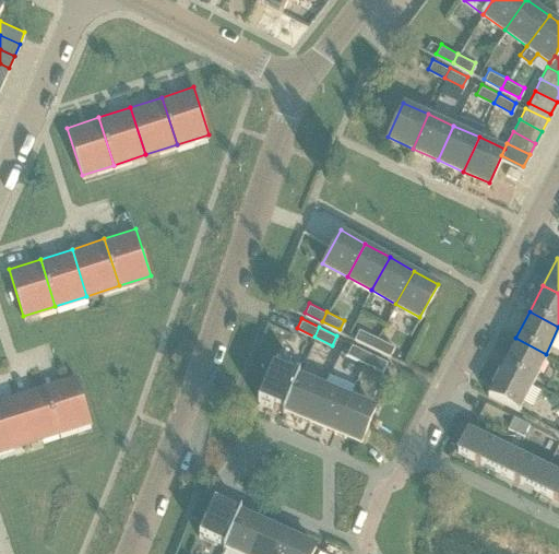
[(354,337),(372,345),(377,336),(359,327),(354,337)]
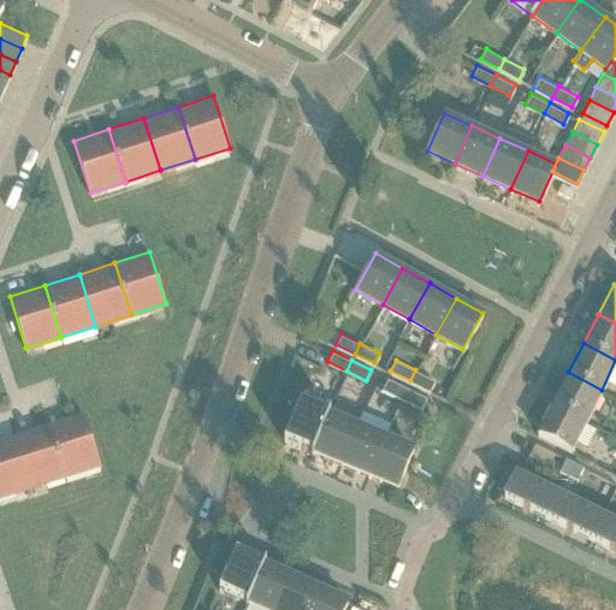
[(434,379),(415,369),(410,380),(430,390),(434,379)]
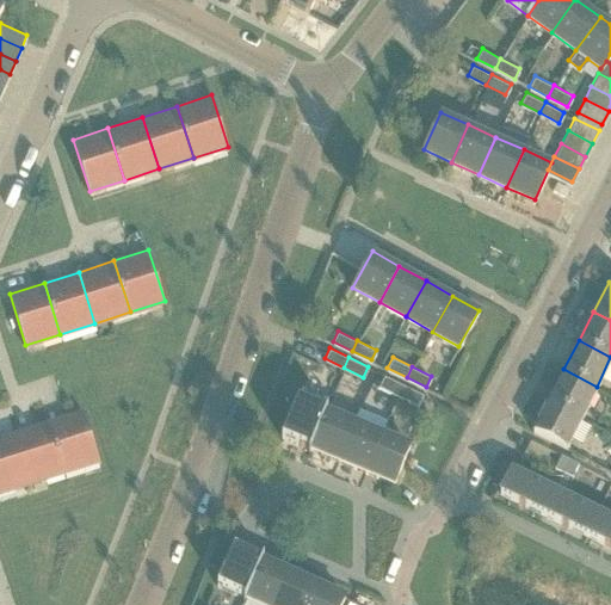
[(597,387),(563,369),(549,399),(581,415),(597,387)]
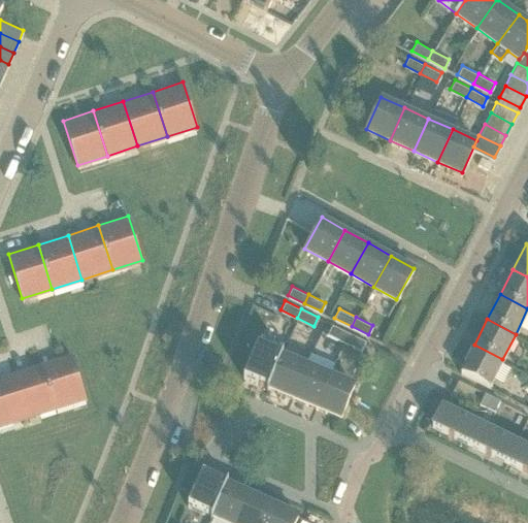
[(327,332),(344,340),(349,331),(332,323),(327,332)]
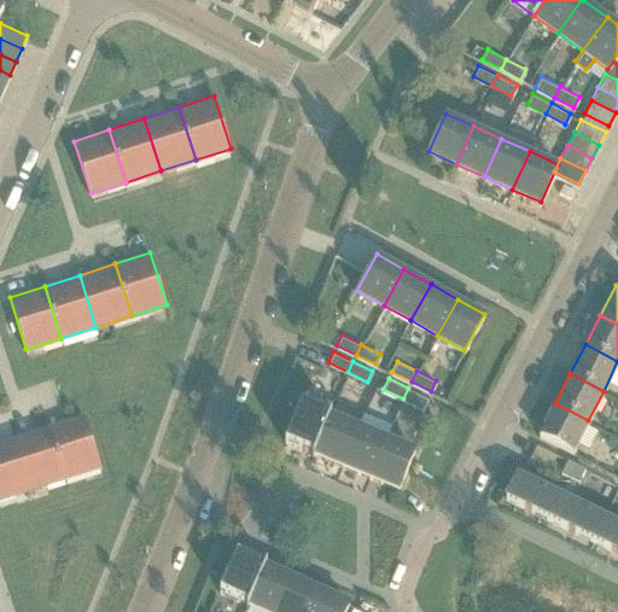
[(427,397),(408,388),(403,398),(423,408),(427,397)]
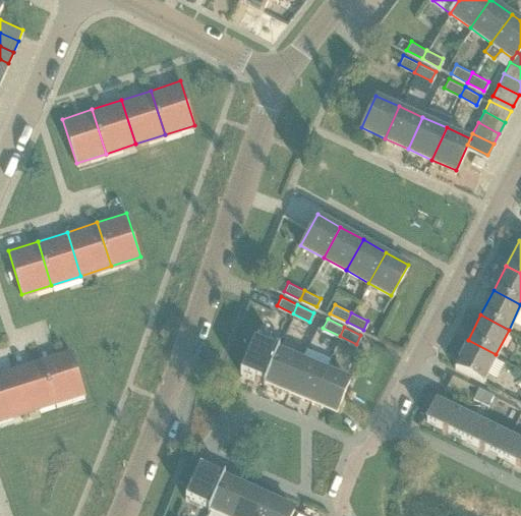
[(264,381),(278,348),(253,338),(240,370),(264,381)]
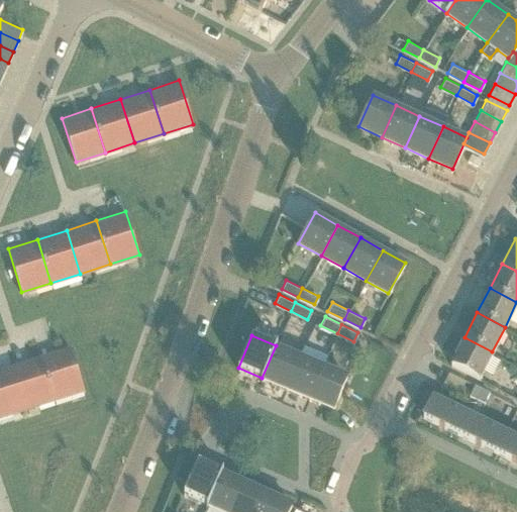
[(492,351),(464,337),(451,362),(480,376),(492,351)]
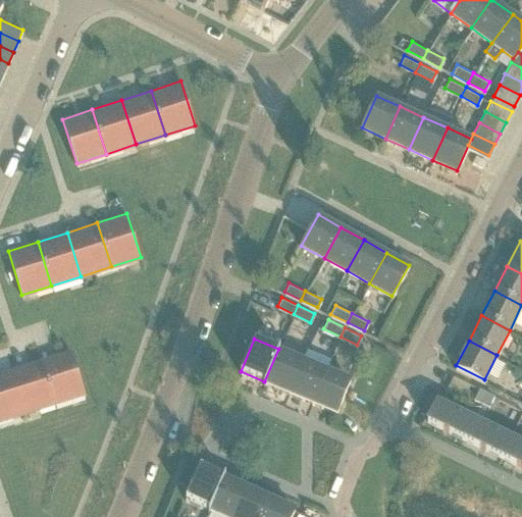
[(41,358),(55,403),(85,393),(70,349),(41,358)]
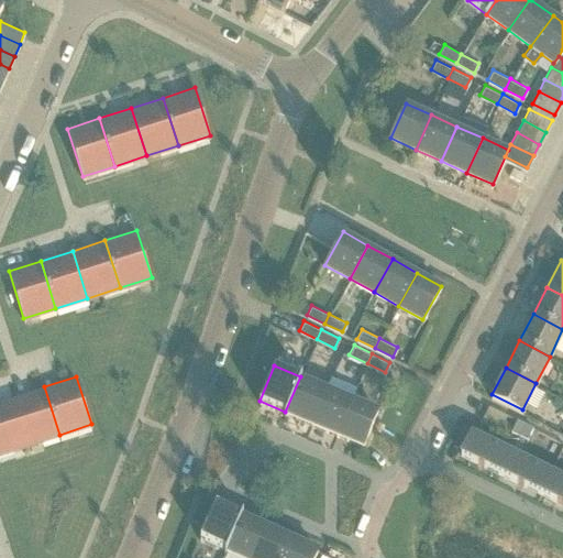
[(311,422),(326,387),(300,376),(285,412),(311,422)]
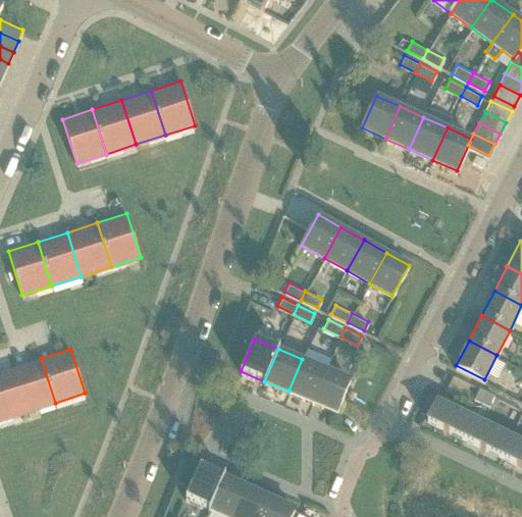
[(11,368),(25,412),(55,403),(41,358),(11,368)]
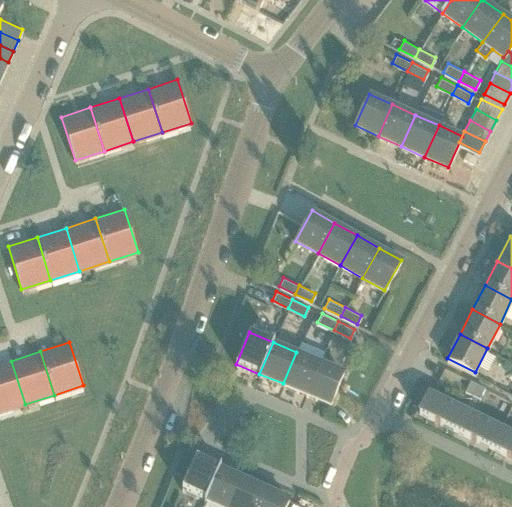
[(306,393),(320,361),(296,352),(283,383),(306,393)]
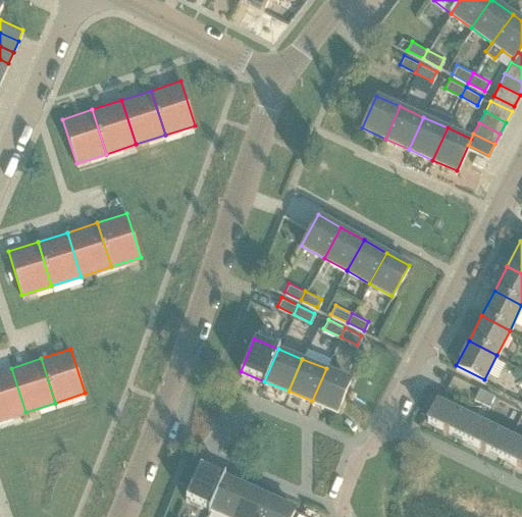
[(0,371),(0,419),(25,412),(11,368),(0,371)]
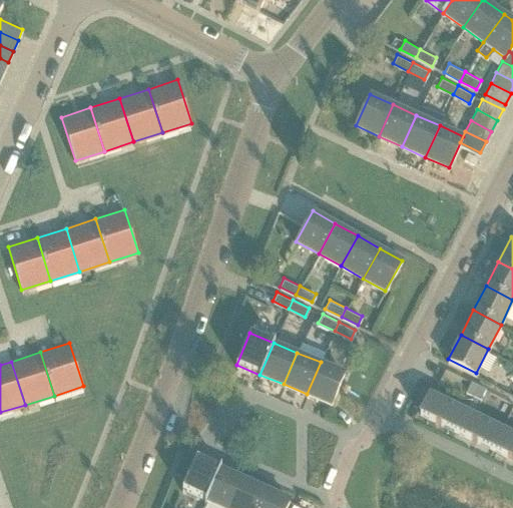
[(321,362),(307,394),(331,404),(344,372),(321,362)]
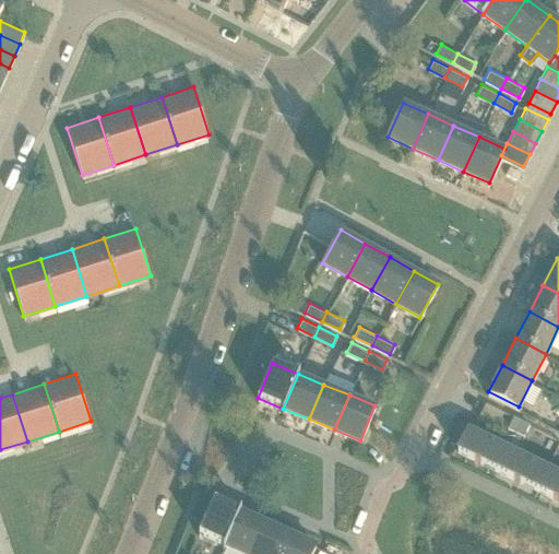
[(521,417),(513,414),(507,426),(515,429),(521,417)]
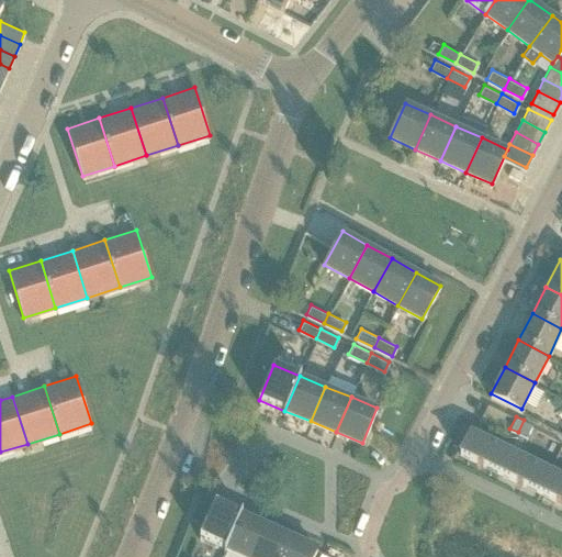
[(531,424),(524,420),(518,432),(526,436),(531,424)]
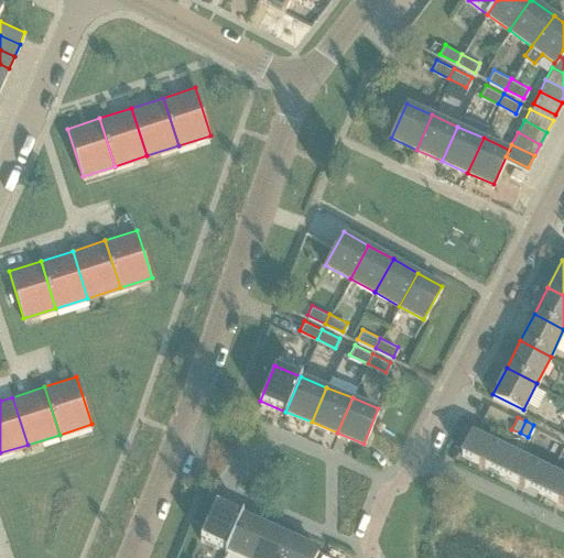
[(511,450),(472,431),(462,451),(501,471),(511,450)]
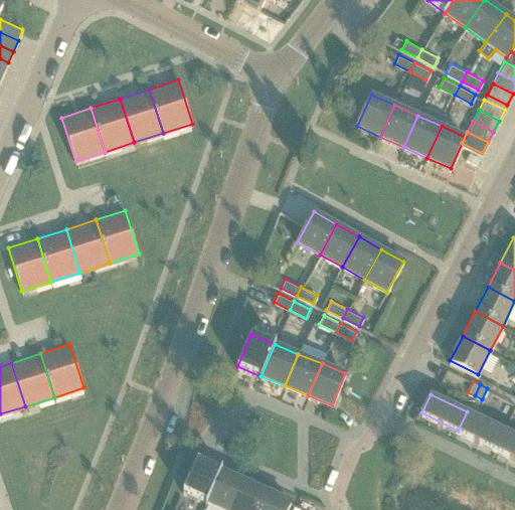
[(503,430),(467,411),(458,431),(494,449),(503,430)]
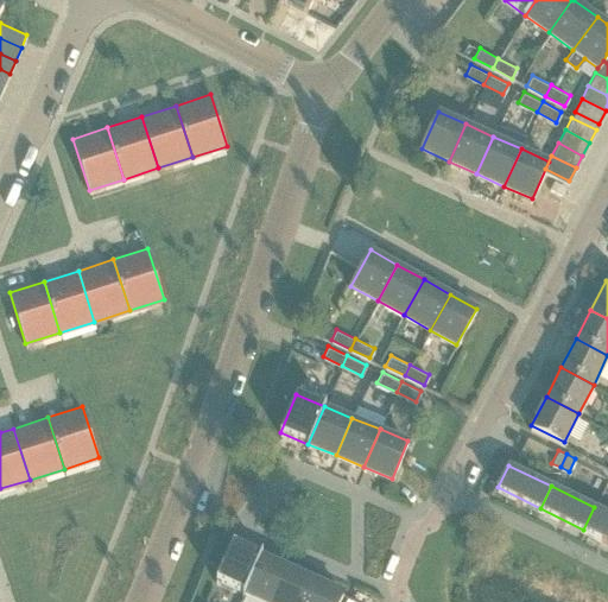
[(607,513),(594,507),(583,530),(607,540),(607,513)]
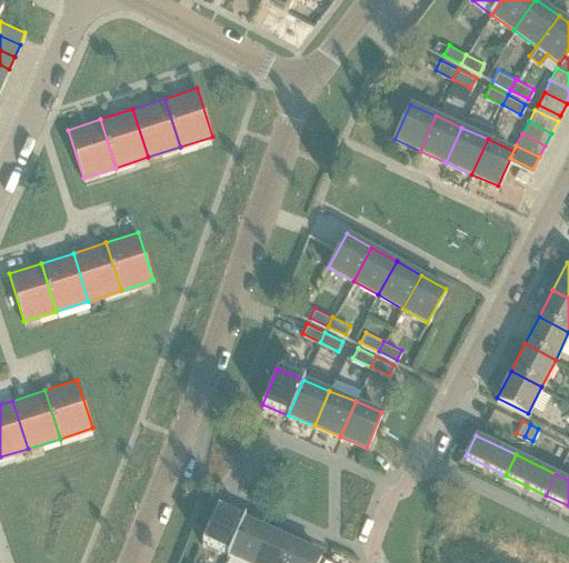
[(228,553),(243,519),(218,506),(202,542),(228,553)]
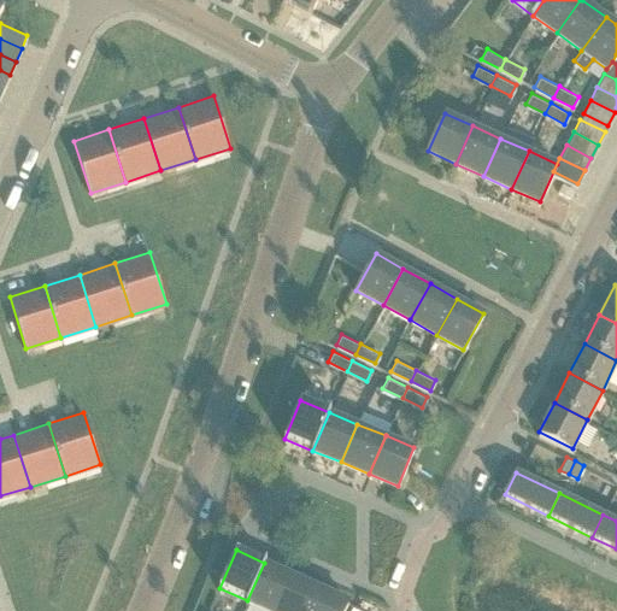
[(270,610),(275,610),(292,575),(264,563),(247,600),(270,610)]
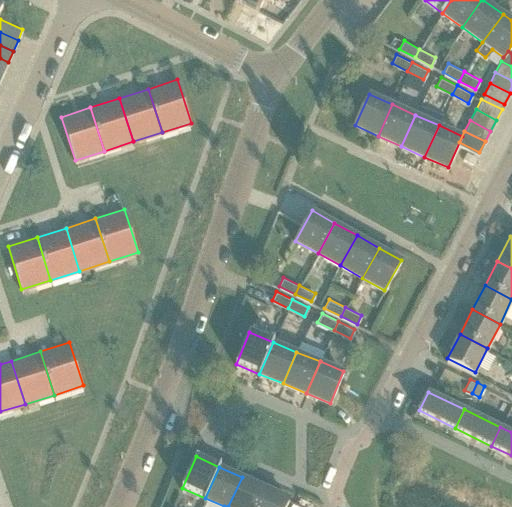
[(256,506),(266,488),(242,477),(228,506),(256,506)]
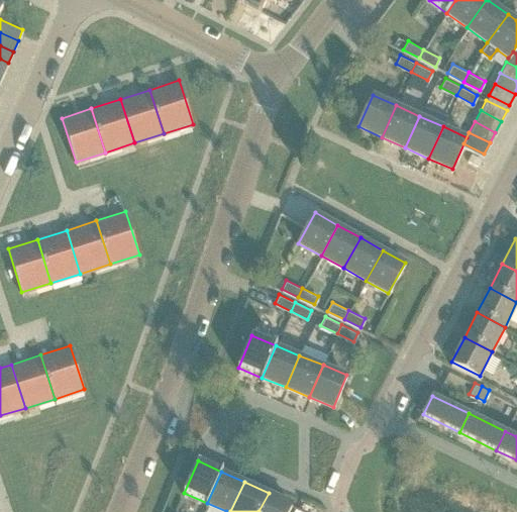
[(269,493),(259,511),(287,511),(292,503),(269,493)]
